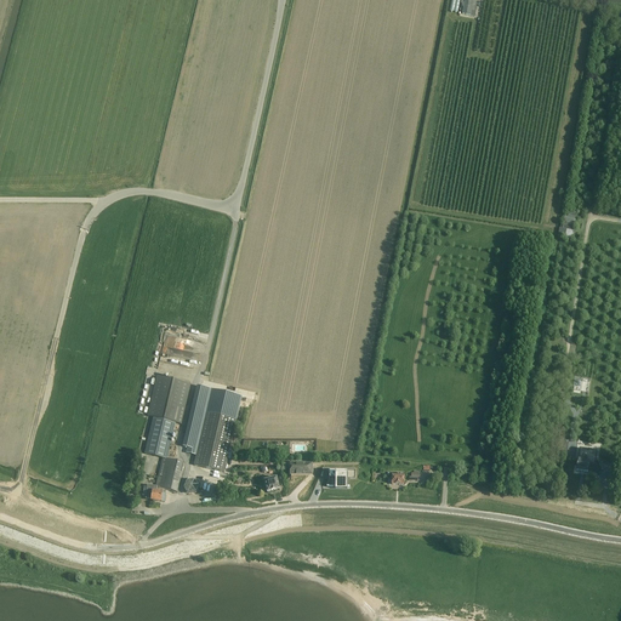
[(473,0),(465,0),(462,13),(471,15),(473,0)]
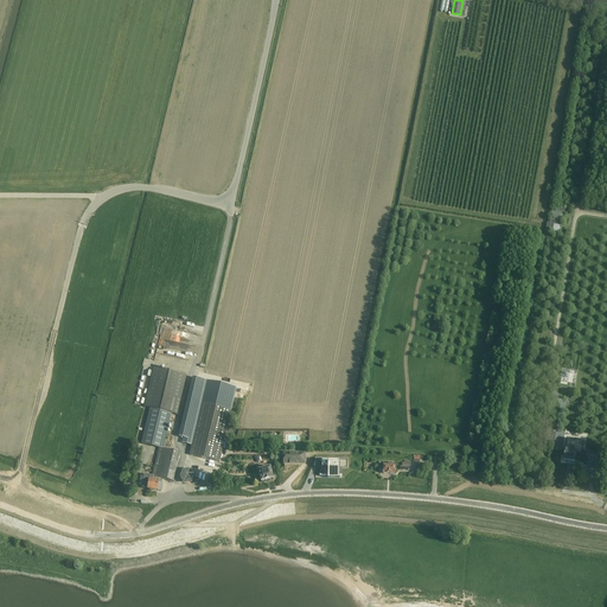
[(549,224),(554,225),(560,227),(563,209),(553,206),(549,224)]
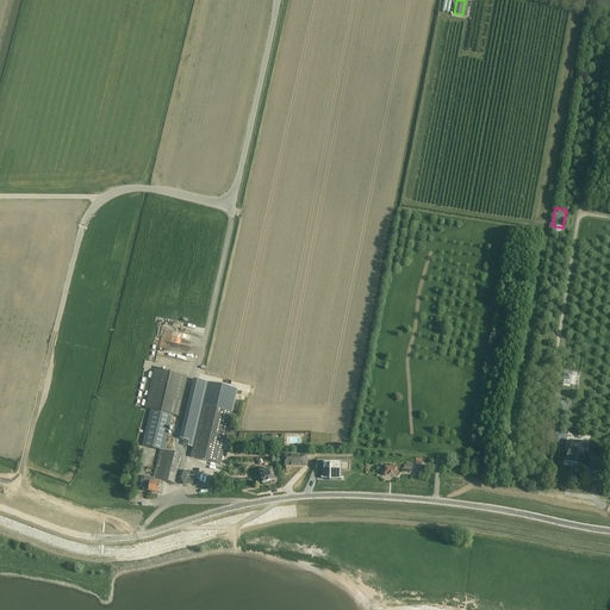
[(187,378),(154,371),(145,409),(150,410),(142,446),(160,450),(163,452),(163,450),(172,416),(178,417),(187,378)]
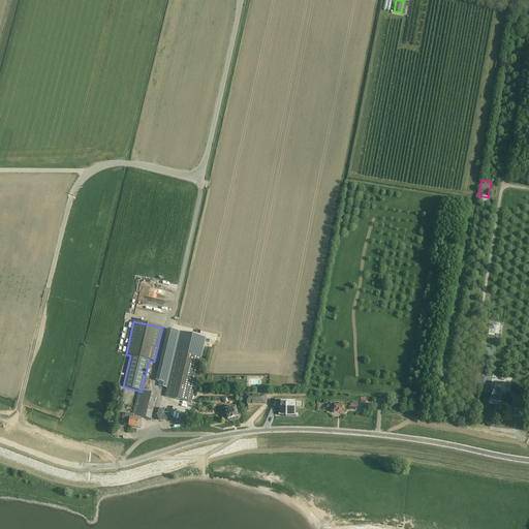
[(167,387),(165,397),(191,403),(193,391),(195,383),(201,359),(201,358),(206,339),(180,333),(176,352),(167,387)]
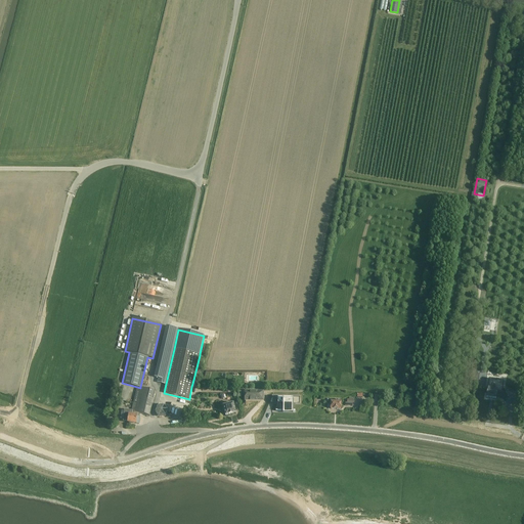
[(496,351),(489,350),(488,357),(495,358),(496,351)]
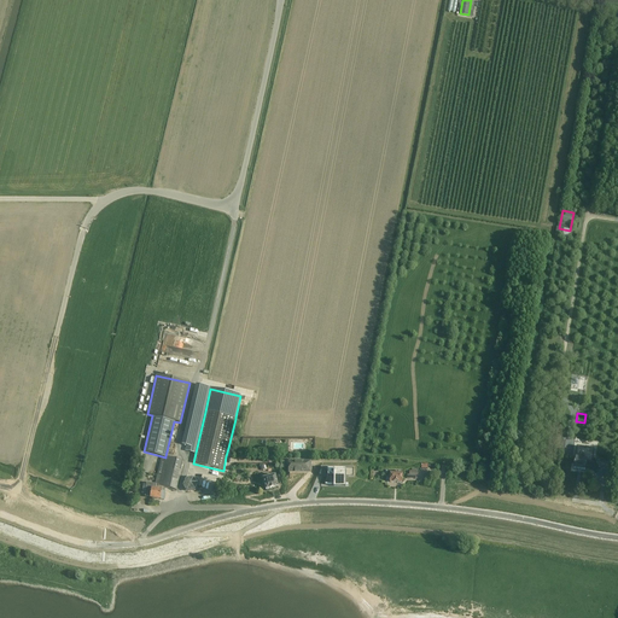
[(564,455),(566,437),(566,436),(555,435),(553,454),(564,455)]
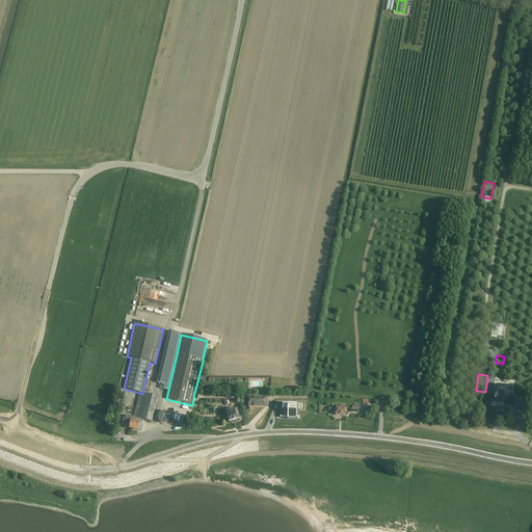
[(509,396),(511,387),(497,384),(496,395),(494,403),(504,404),(505,397),(508,397),(509,396)]
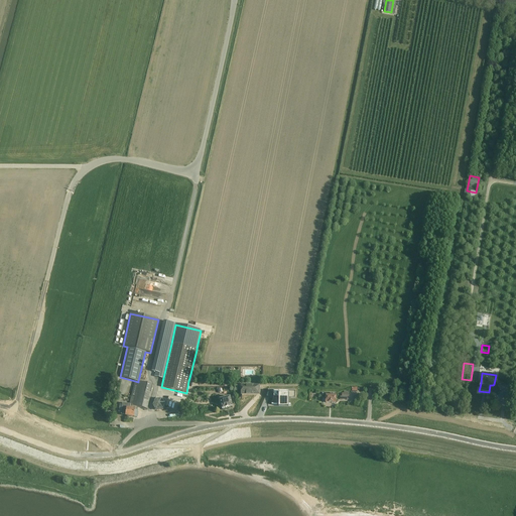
[(152,385),(138,381),(138,382),(135,381),(131,396),(129,405),(122,404),(121,414),(126,415),(126,416),(134,417),(135,410),(137,410),(137,407),(147,409),(152,385)]
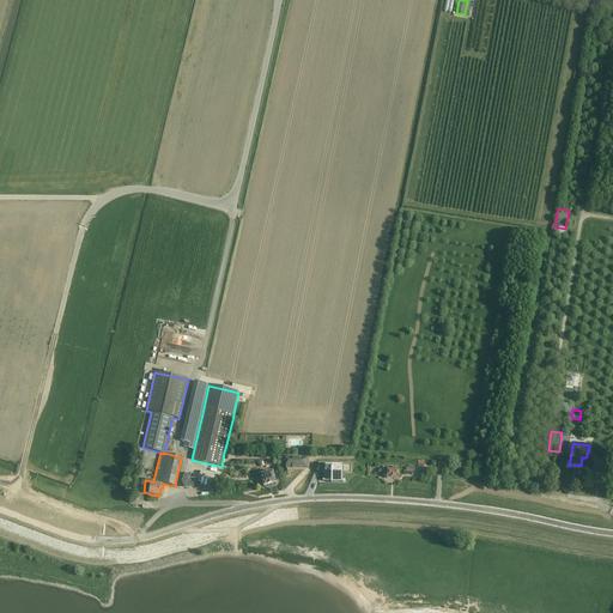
[(332,473),(332,480),(335,480),(343,481),(343,467),(325,466),(325,472),(332,473)]
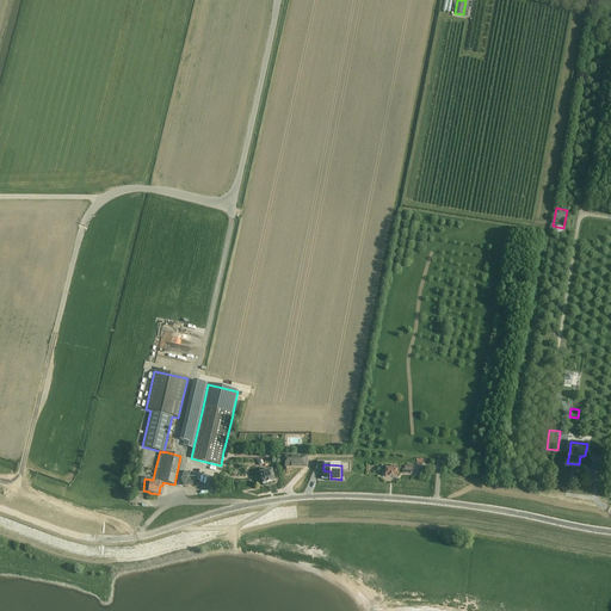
[(397,477),(397,467),(396,467),(392,467),(392,468),(386,468),(386,477),(397,477)]
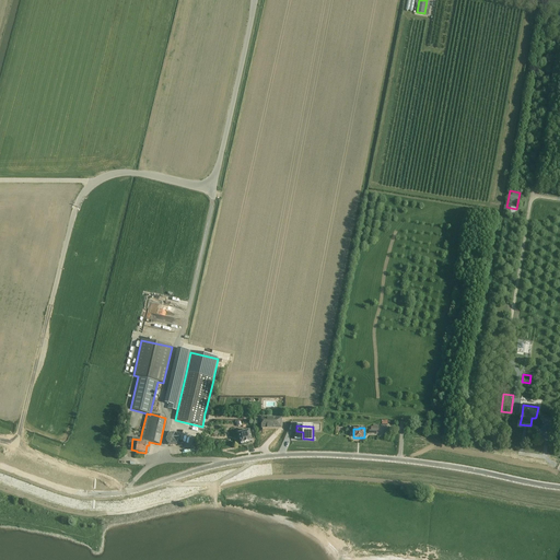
[(249,432),(238,434),(241,445),(252,442),(249,432)]
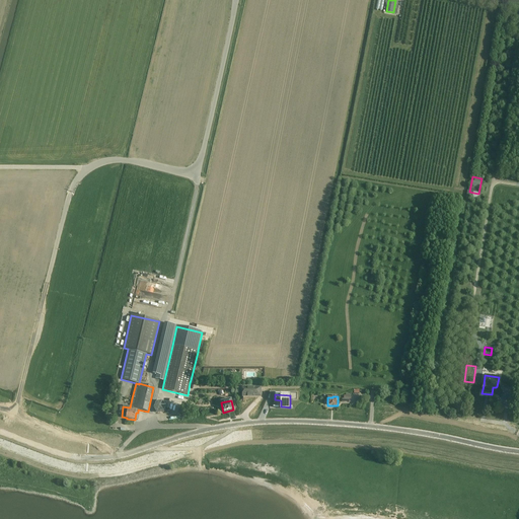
[(168,402),(155,401),(154,413),(168,413),(168,402)]
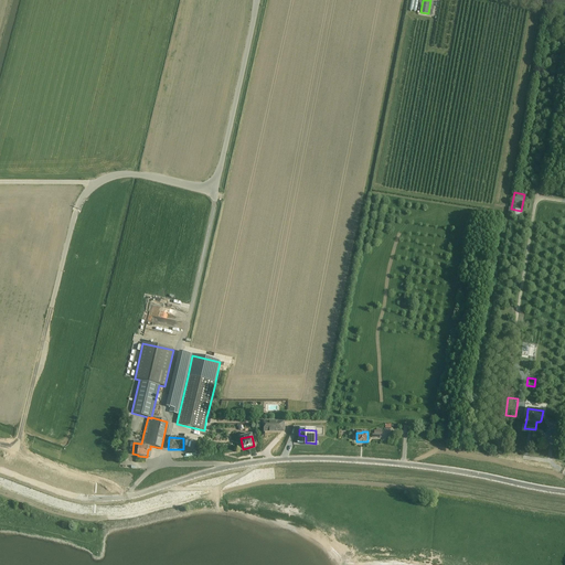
All buildings are outlined.
